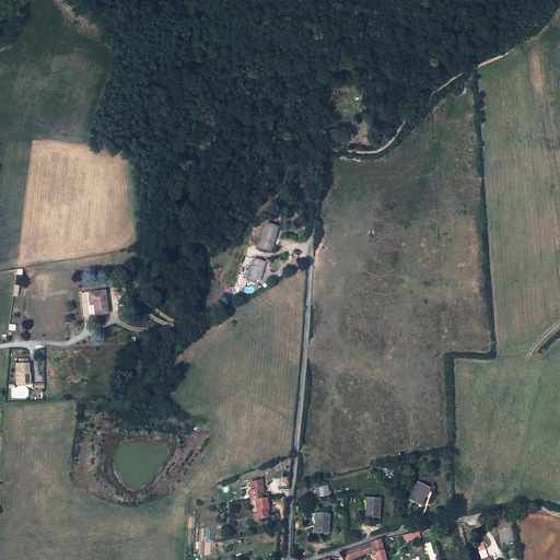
[(278,228),(267,224),(259,246),(260,248),(270,252),(272,245),(278,228)]
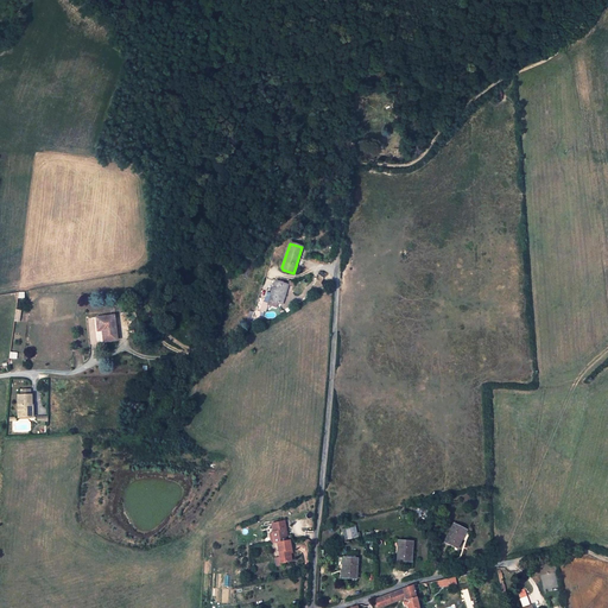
[(274,282),(268,301),(278,303),(282,304),(287,285),(274,282)]
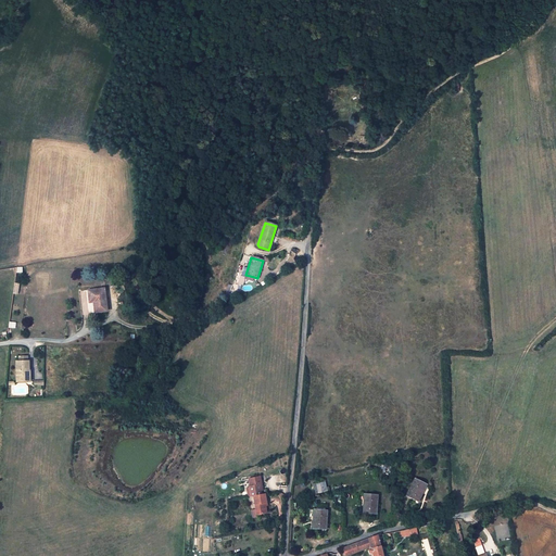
[(108,312),(106,305),(99,306),(97,297),(104,295),(103,289),(88,290),(88,300),(92,299),(93,303),(95,313),(108,312)]
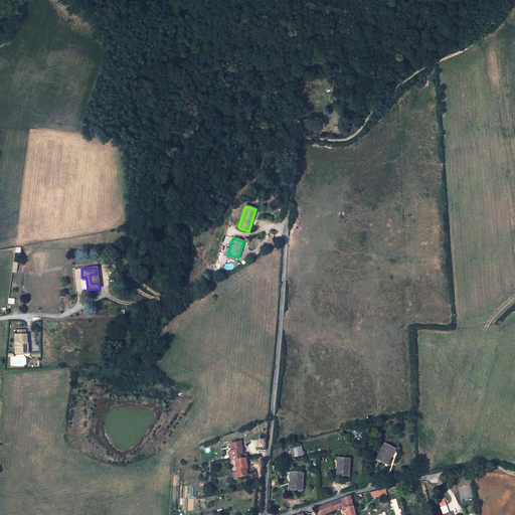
[(98,274),(97,274),(90,275),(92,284),(99,283),(98,274)]
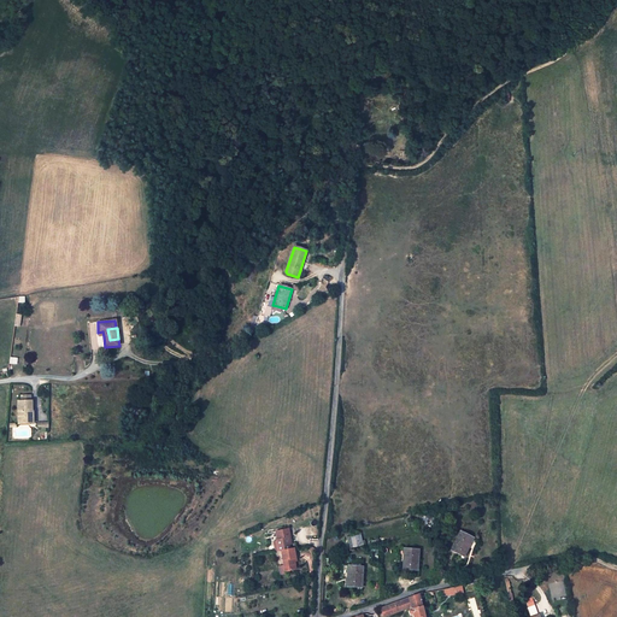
[(30,395),(21,395),(22,401),(18,401),(18,424),(30,424),(29,412),(33,411),(31,400),(30,400),(30,395)]
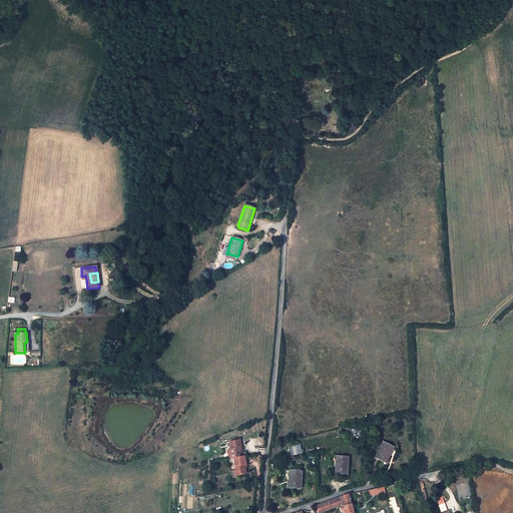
[(238,440),(228,443),(231,459),(233,458),(235,471),(231,471),(232,478),(237,477),(236,476),(245,474),(244,468),(244,465),(245,465),(243,456),(240,457),(238,450),(238,448),(240,448),(238,440)]
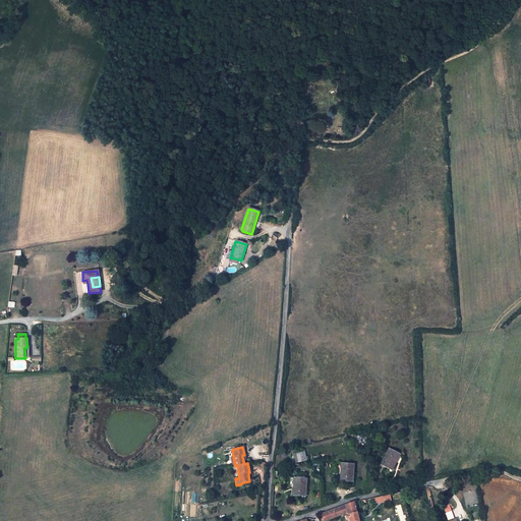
[(381,464),(390,469),(395,458),(397,459),(399,454),(388,449),(381,464)]
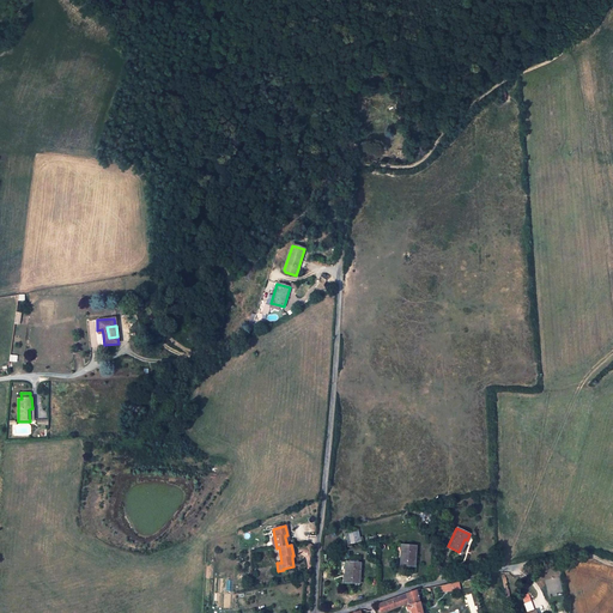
[(358,530),(349,533),(351,544),(362,541),(358,530)]
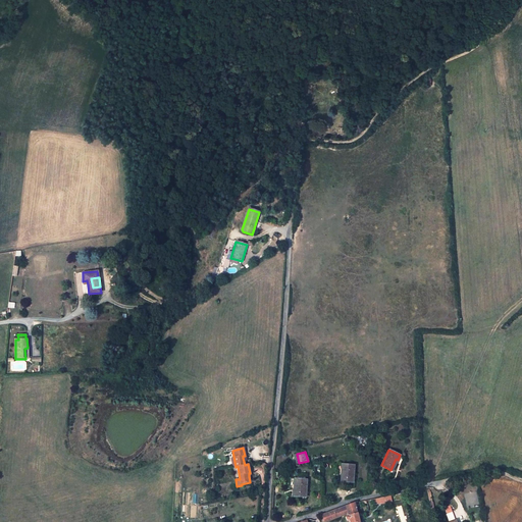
[(342,465),(342,470),(344,470),(343,481),(354,482),(355,466),(342,465)]
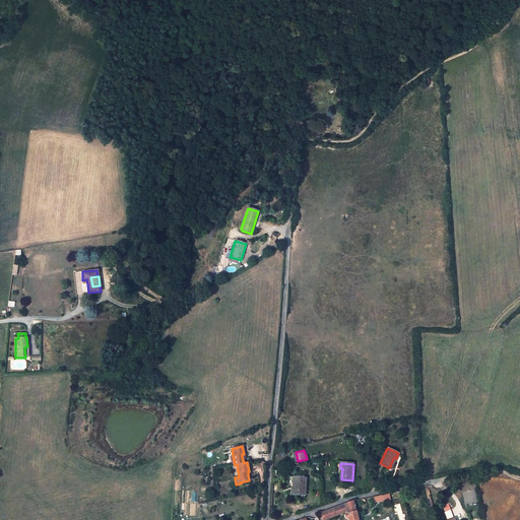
[(294,477),(294,482),(296,482),(295,495),(305,495),(306,478),(294,477)]
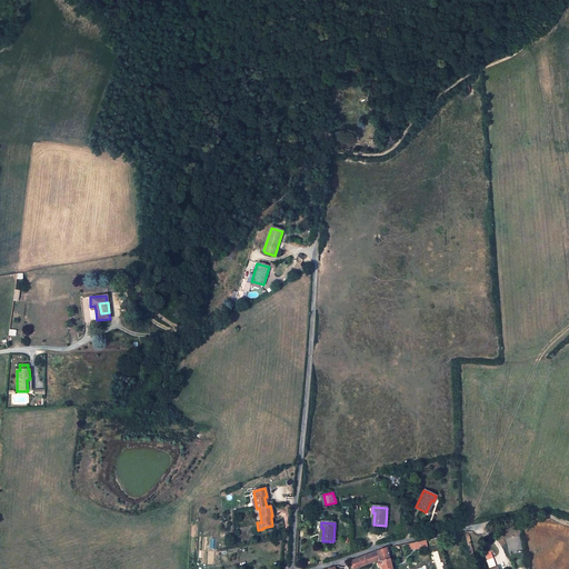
[(379,562),(389,560),(386,548),(377,551),(379,559),(379,562)]
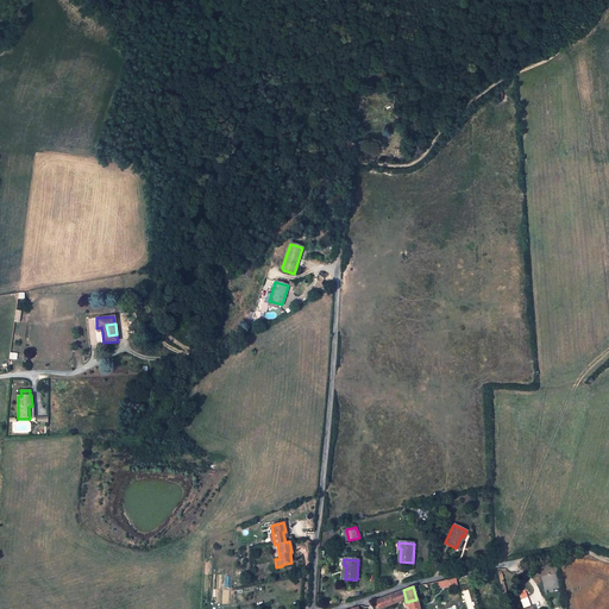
[(378,608),(380,608),(406,598),(403,590),(375,601),(378,608)]
